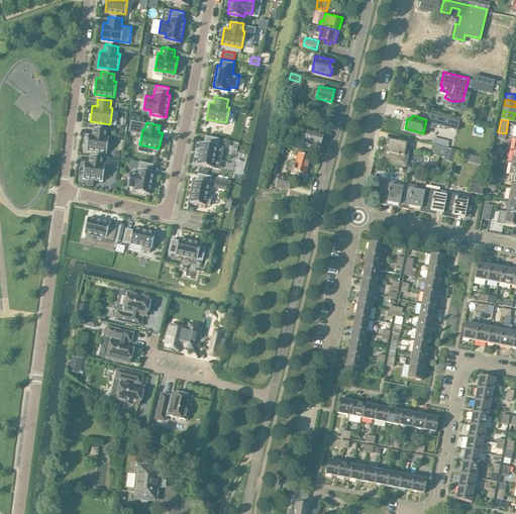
[(87,149),(106,152),(109,136),(106,135),(107,128),(94,126),(93,133),(89,132),(87,149)]
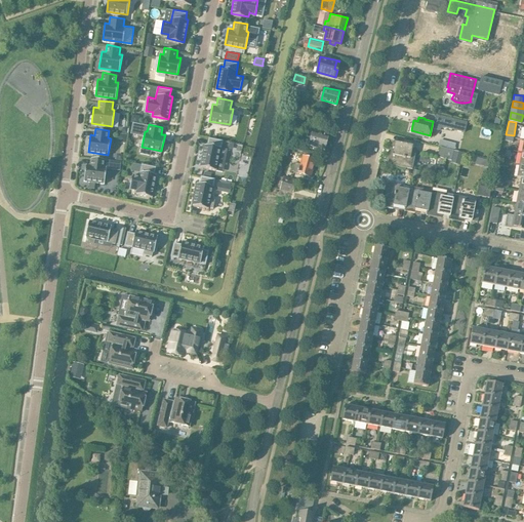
[(325,148),(329,134),(313,130),(310,144),(325,148)]
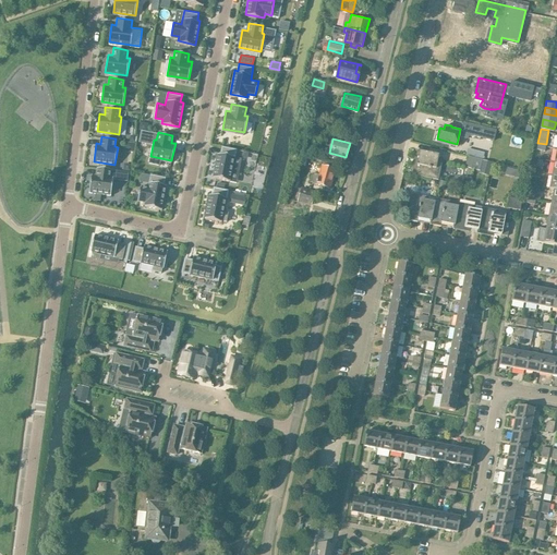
[(213,176),(230,179),(237,148),(222,145),(221,153),(218,152),(213,176)]
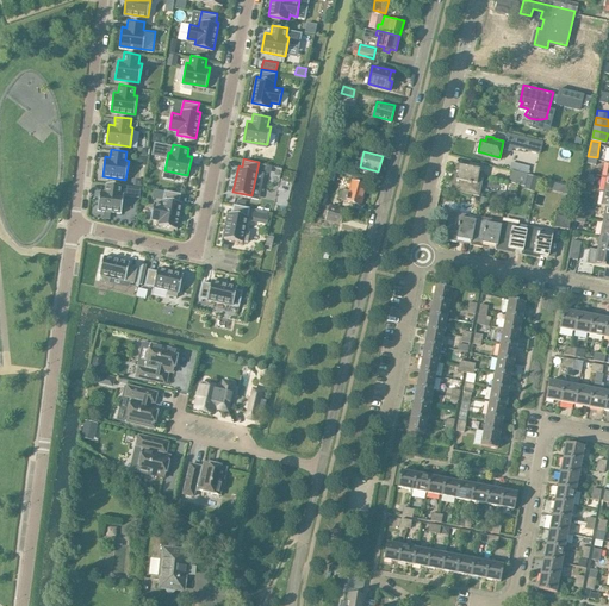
[(451,188),(479,194),(484,168),(457,162),(454,170),(458,172),(457,177),(455,176),(453,185),(455,185),(454,188),(451,188)]
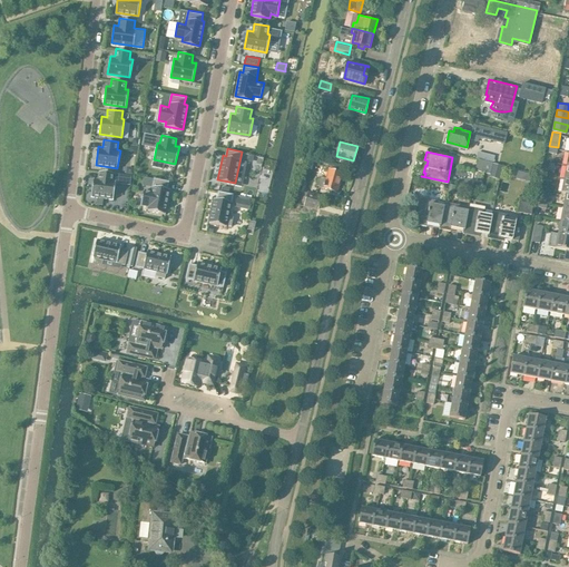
[(490,172),(493,160),(478,157),(476,167),(490,172)]
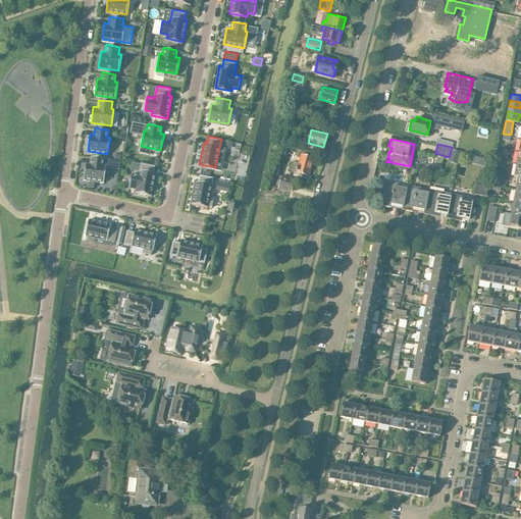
[(310,156),(312,150),(304,148),(304,151),(302,150),(301,153),(298,161),(294,160),(291,169),(297,170),(309,174),(314,157),(310,156)]
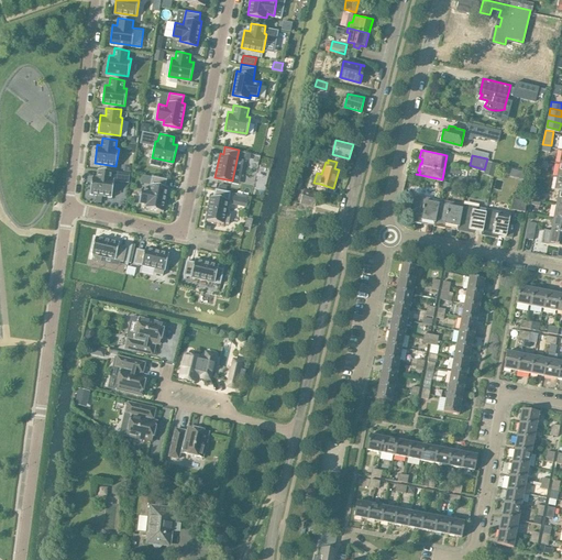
[(90,193),(112,196),(114,178),(112,178),(112,171),(98,168),(97,175),(92,175),(90,193)]
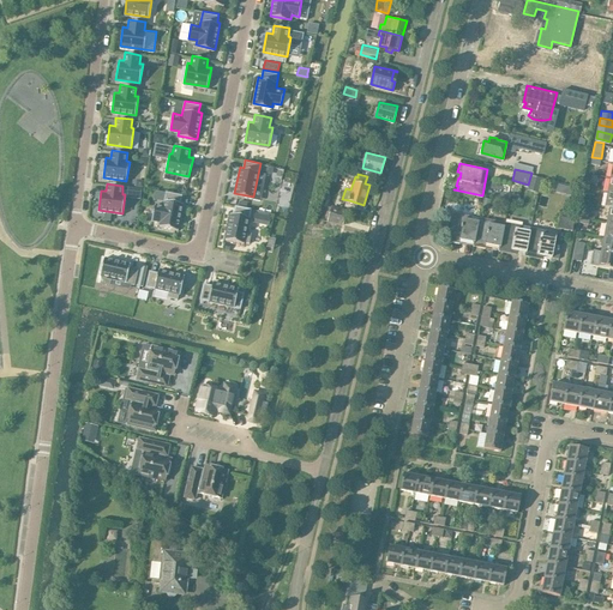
[(152,218),(161,221),(160,224),(179,229),(184,203),(180,201),(182,193),(167,191),(163,205),(155,203),(152,218)]
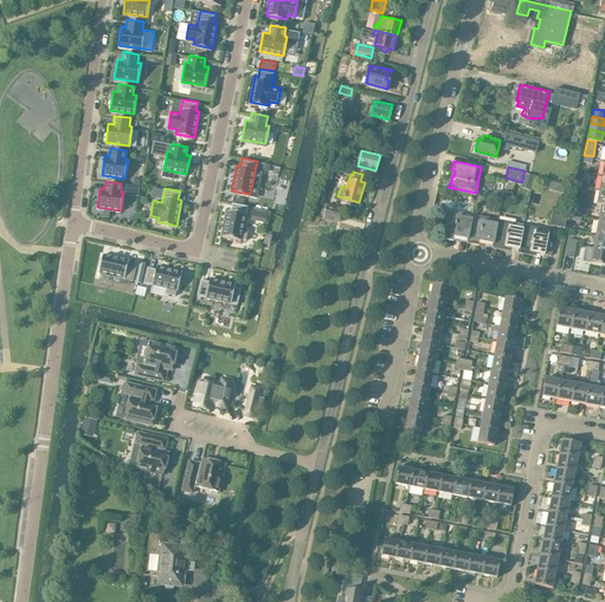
[(249,205),(232,201),(231,209),(227,209),(223,235),(242,239),(242,238),(246,239),(249,228),(244,227),(249,205)]
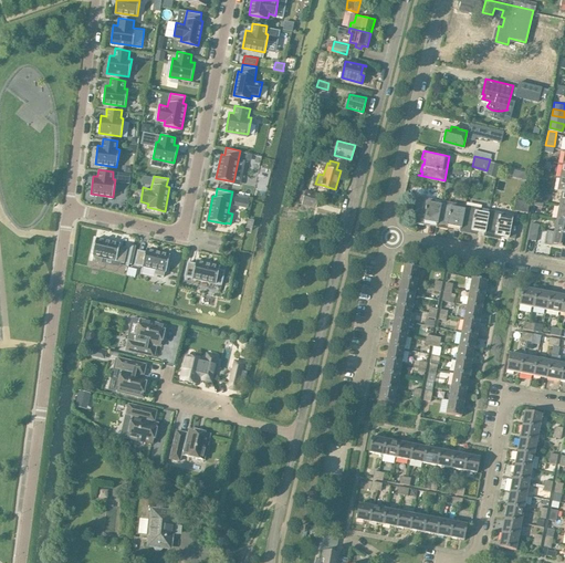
[(316,206),(320,193),(306,189),(303,201),(316,206)]
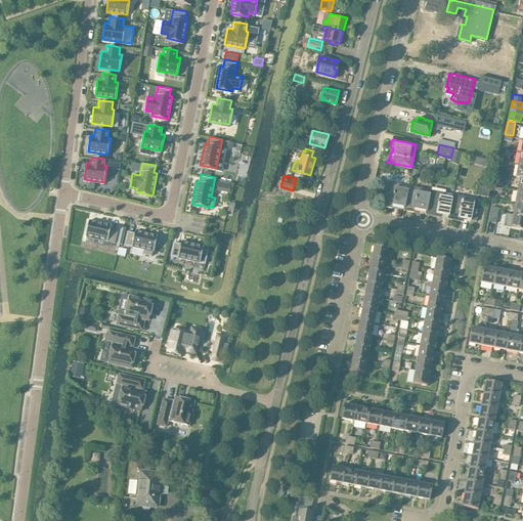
[(216,187),(229,190),(230,183),(218,180),(216,187)]
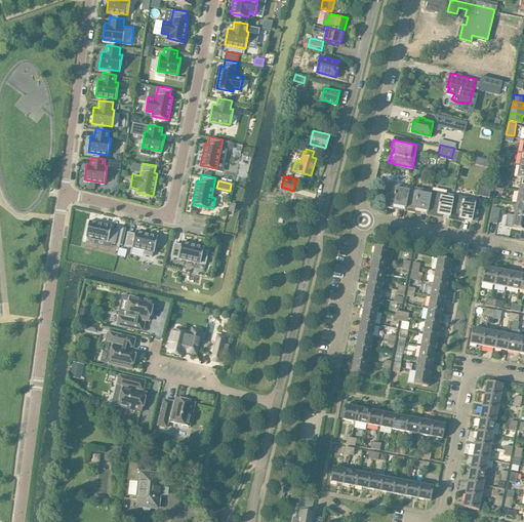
[(405,209),(410,185),(409,185),(409,188),(402,187),(403,183),(388,181),(383,204),(384,205),(384,204),(393,206),(394,203),(405,206),(405,209)]
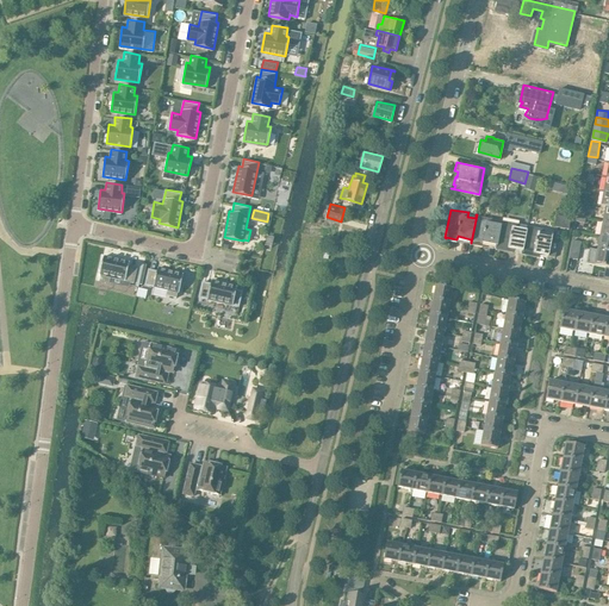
[(570,227),(571,216),(557,213),(554,225),(570,227)]
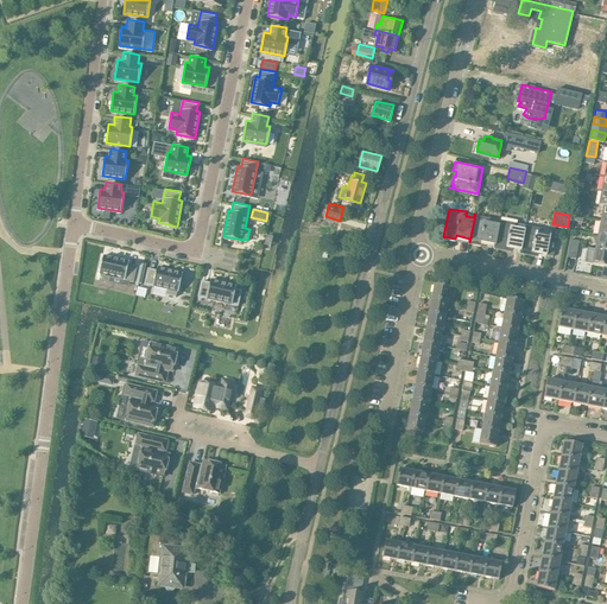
[(495,247),(500,218),(499,222),(492,221),(493,216),(475,214),(469,242),(481,245),(482,241),(495,243),(494,247),(495,247)]
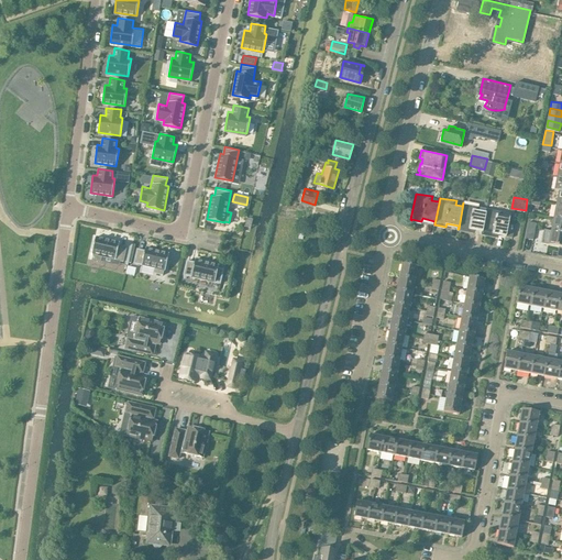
[(482,233),(487,207),(486,207),(486,211),(478,209),(480,206),(463,202),(459,229),(469,231),(470,228),(482,230),(482,233)]
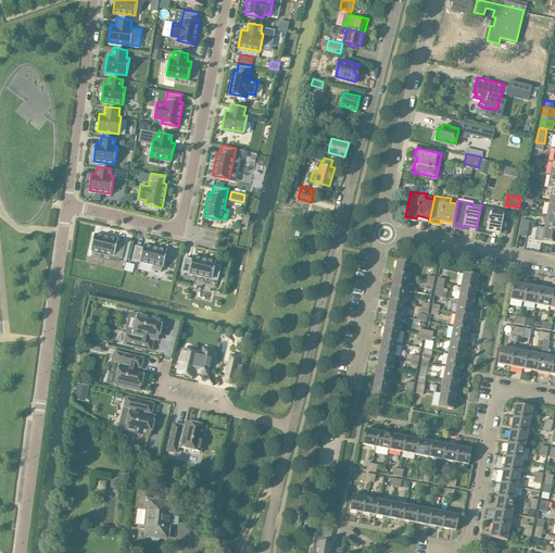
[(481,204),(476,230),(487,233),(487,229),(500,231),(504,213),(496,212),(497,208),(481,204)]
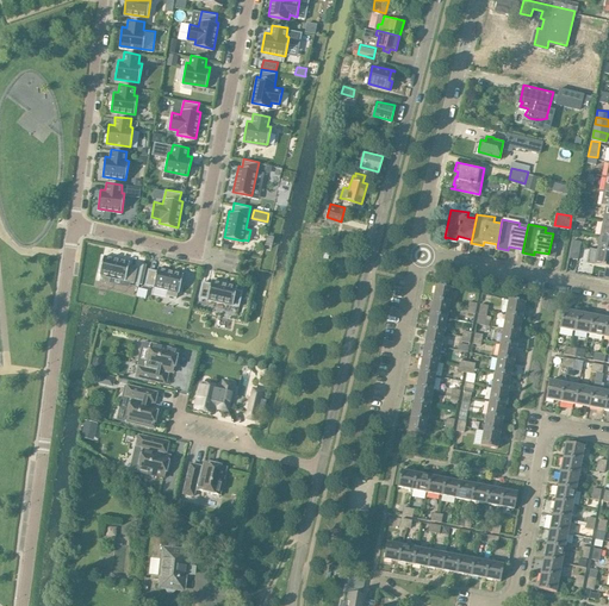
[(608,235),(601,233),(598,248),(608,250),(608,235)]
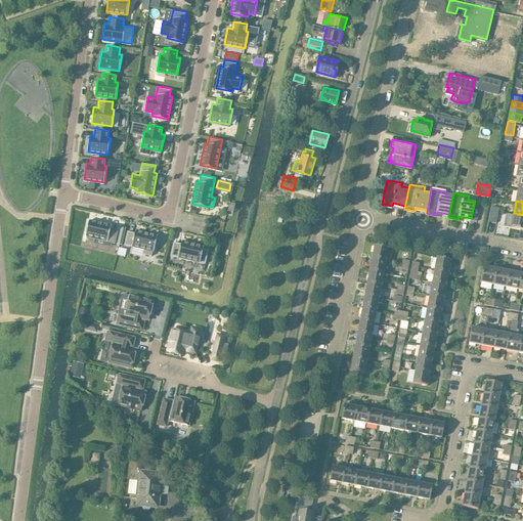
[(496,221),(498,211),(491,209),(489,219),(496,221)]
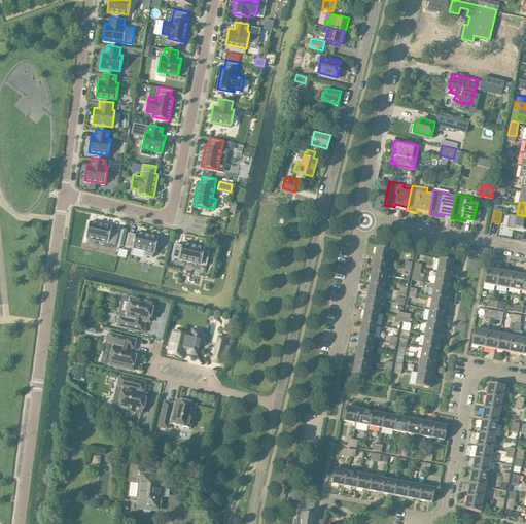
[(525,216),(517,214),(514,228),(525,230),(525,216)]
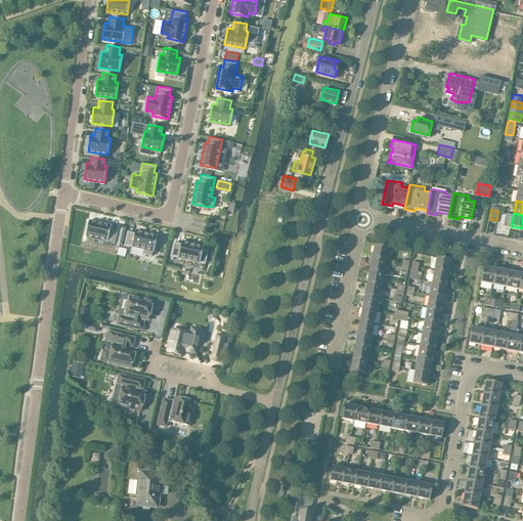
[(89,219),(86,234),(87,234),(86,240),(94,242),(95,237),(115,242),(118,228),(111,227),(112,224),(89,219)]
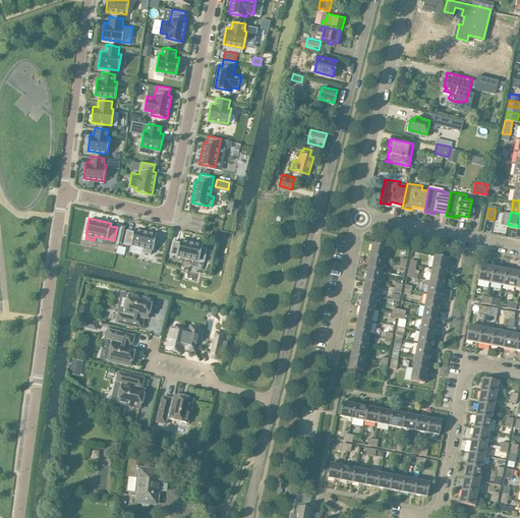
[(124,242),(143,246),(142,250),(152,253),(157,232),(134,227),(134,230),(127,229),(124,242)]
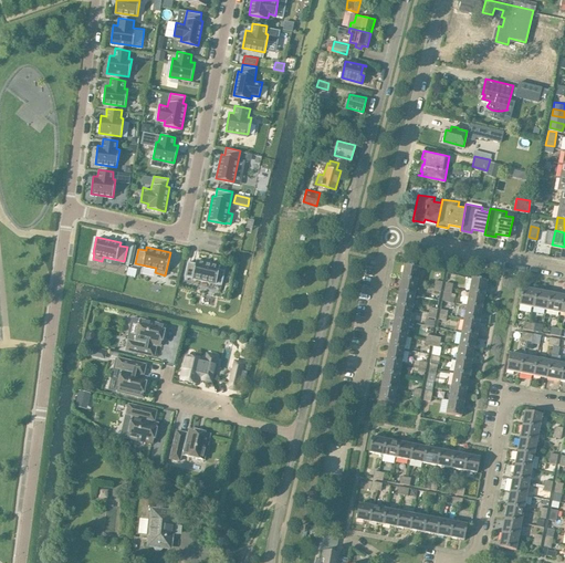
[(185,274),(221,283),(225,269),(220,268),(220,264),(197,259),(196,262),(188,260),(185,274)]
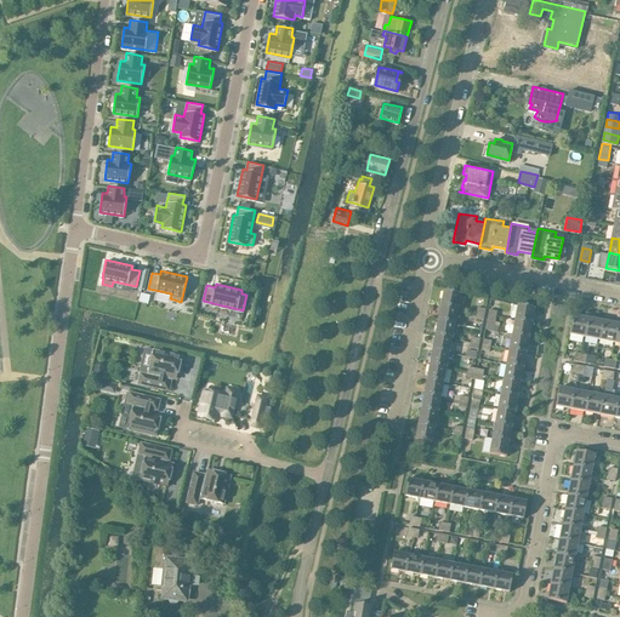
[(459,307),(461,292),(444,289),(442,303),(459,307)]
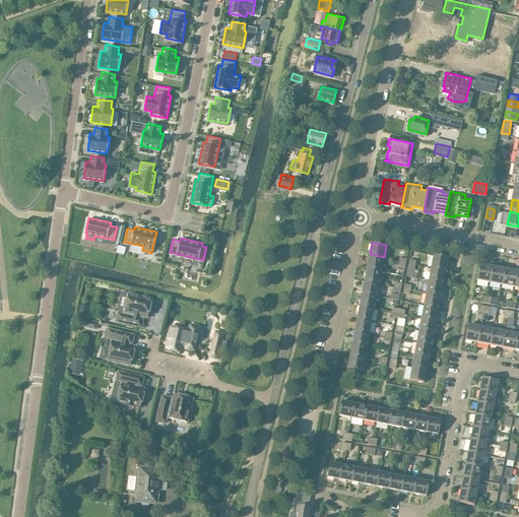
[(381,269),(384,257),(370,254),(367,266),(381,269)]
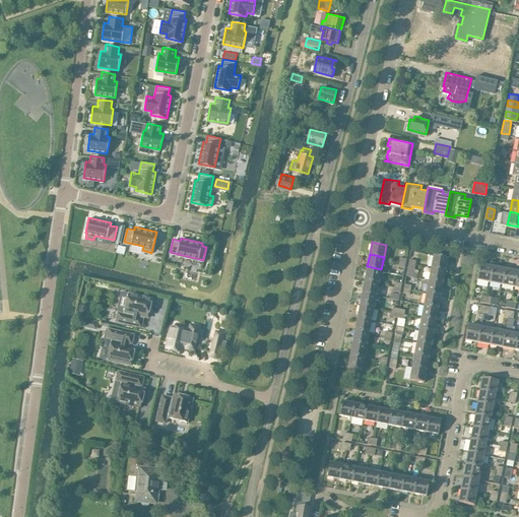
[(446,269),(448,256),(434,254),(431,266),(446,269)]
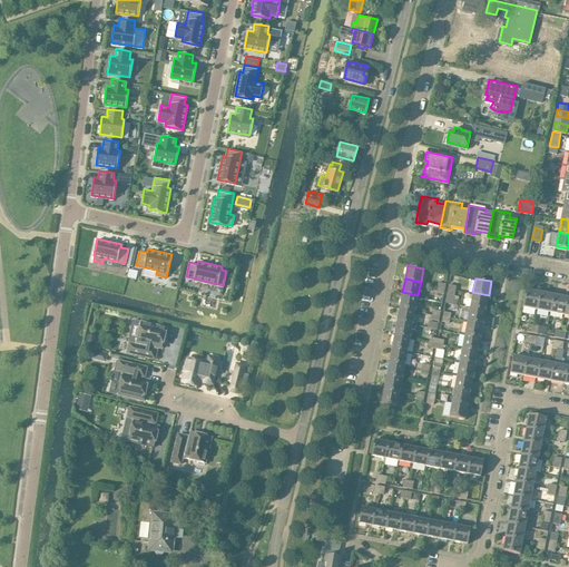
[(537,308),(540,290),(527,287),(523,305),(537,308)]
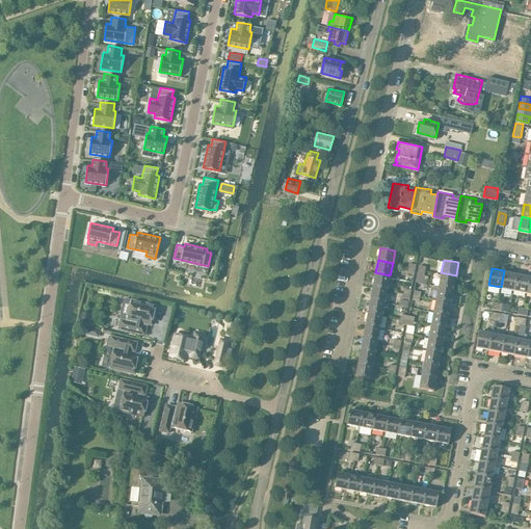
[(513,289),(516,273),(504,270),(501,287),(513,289)]
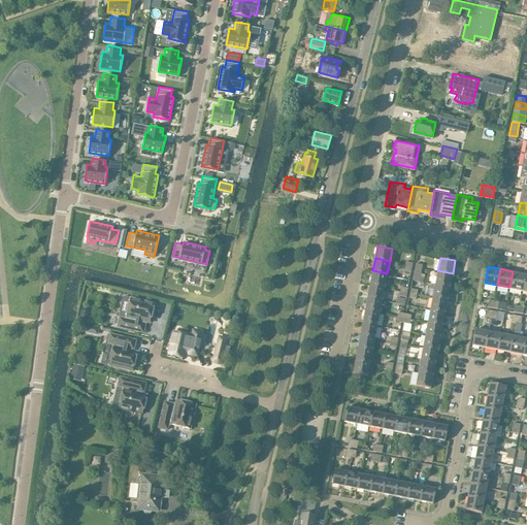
[(385,286),(387,273),(372,270),(370,284),(385,286)]
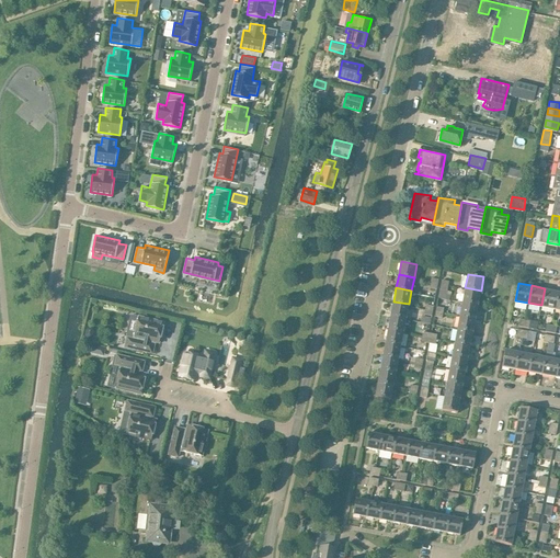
[(478,304),(481,291),(465,287),(463,300),(478,304)]
